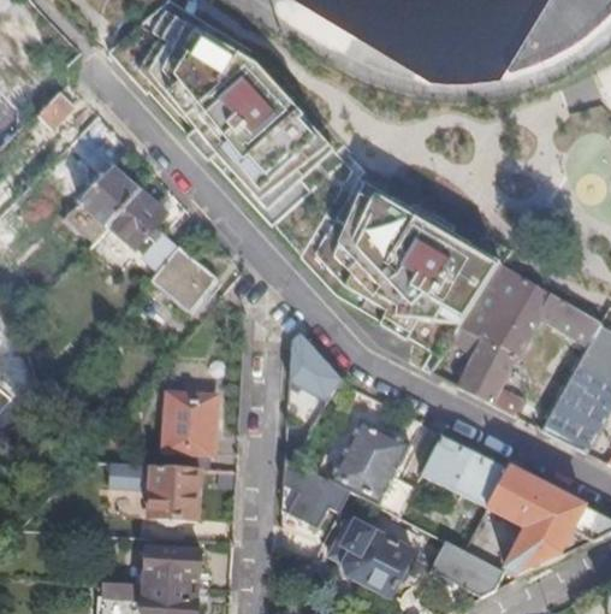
[(250,63),(162,0),(105,52),(142,95),(150,92),(270,226),(338,161),(250,63)]
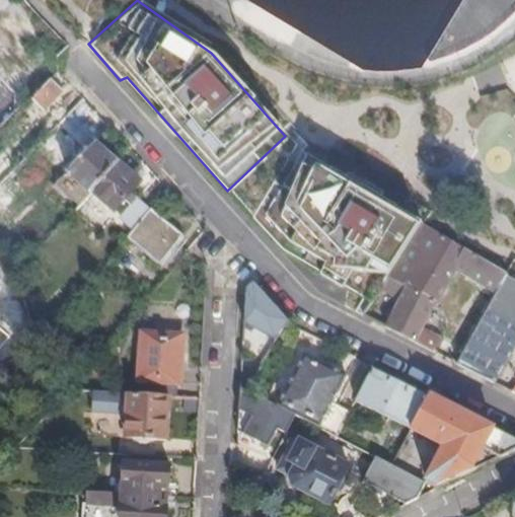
[(51,76),(30,96),(43,107),(62,87),(51,76)]
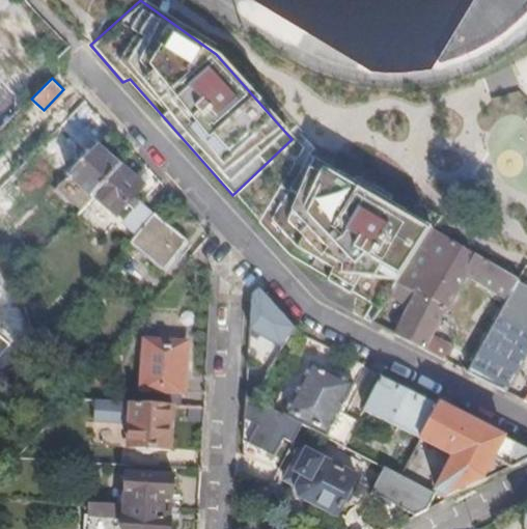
[(84,98),(76,89),(63,102),(73,110),(84,98)]
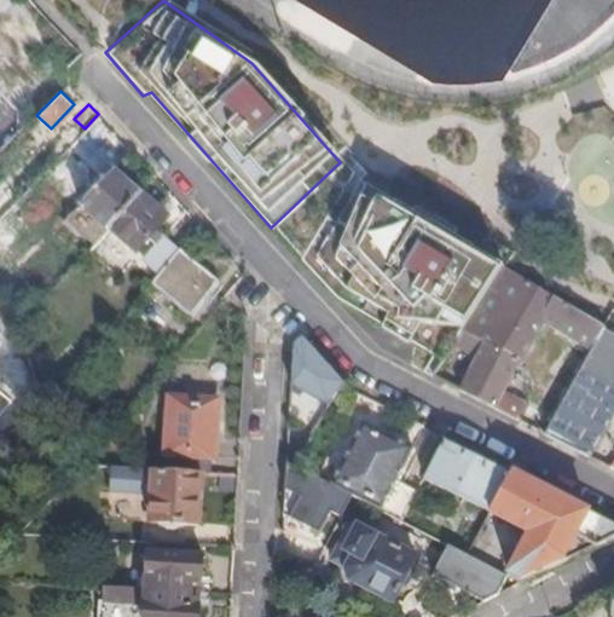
[(98,114),(85,128),(70,143),(103,176),(113,166),(129,148),(110,127),(98,114)]
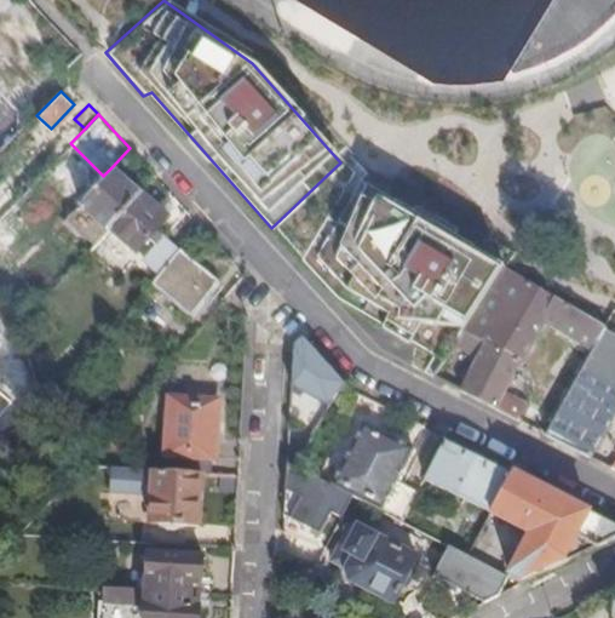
[(568,171),(570,172),(614,194),(614,119),(590,131),(568,171)]
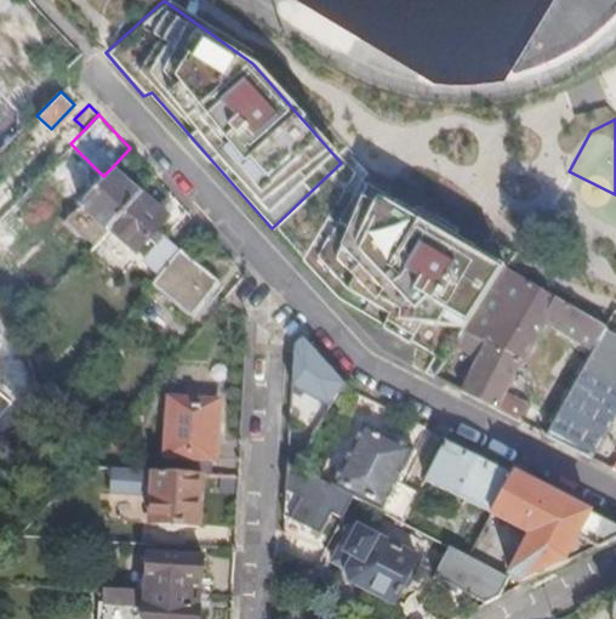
[(95,217),(106,227),(107,226),(140,189),(113,166),(103,176),(69,211),(86,227),(95,217)]
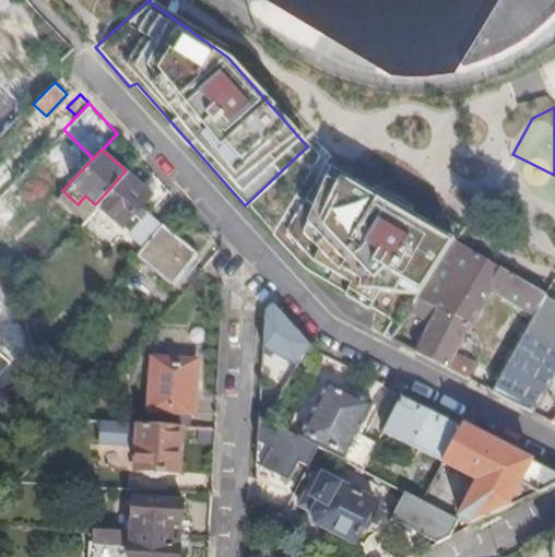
[(330,163),(321,152),(269,233),(302,265),(389,319),(397,295),(418,296),(456,240),(330,163)]
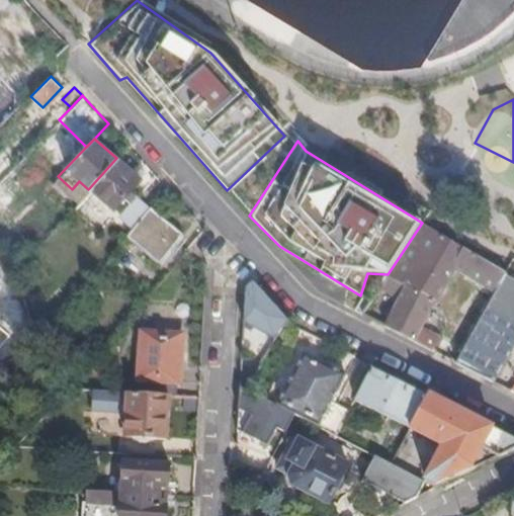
[(139,179),(116,158),(89,188),(112,209),(139,179)]
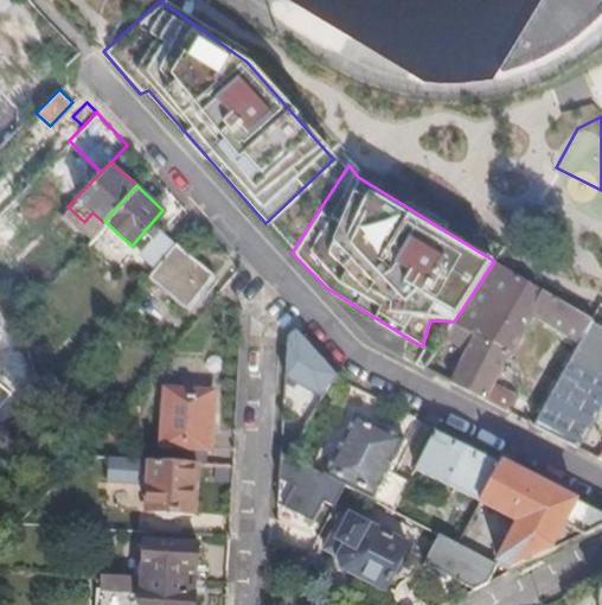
[(154,267),(174,242),(158,229),(139,253),(154,267)]
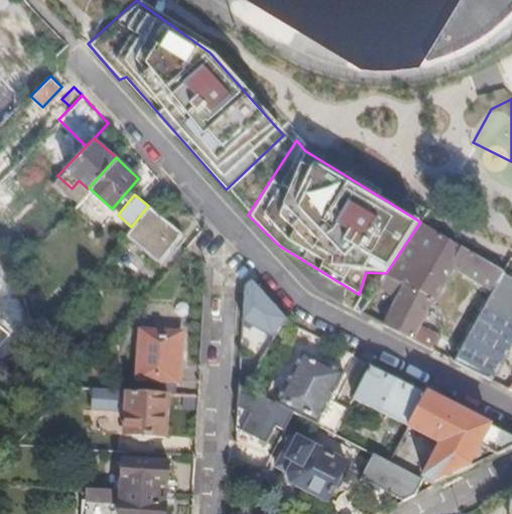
[(131,227),(124,235),(156,261),(179,232),(148,206),(131,227)]
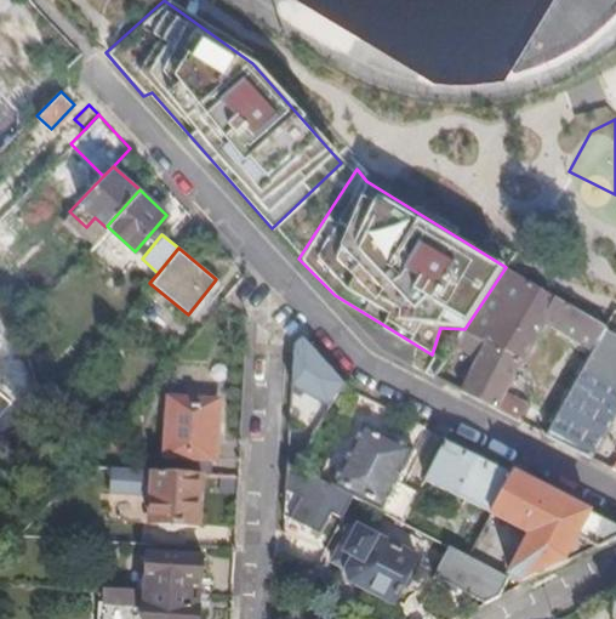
[(475,358),(469,372),(460,390),(483,402),(517,419),(525,402),(503,390),(540,317),(583,345),(579,355),(583,357),(602,324),(597,322),(571,306),(506,267),(465,329),(454,345),(475,358)]
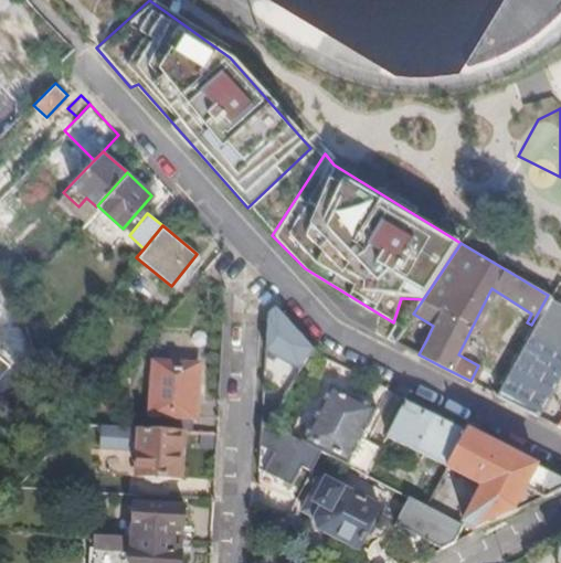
[(495,394),(537,415),(560,369),(560,304),(548,295),(531,325),(505,375),(495,394)]
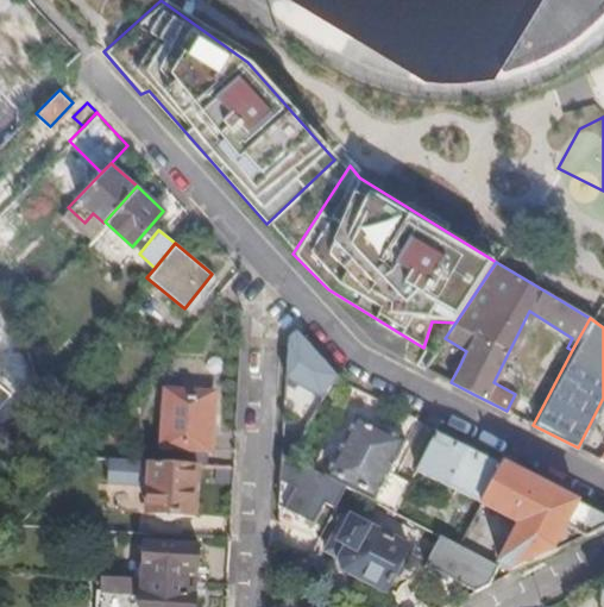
[(338,374),(295,327),(287,336),(288,337),(285,377),(321,398),(322,396),(338,374)]
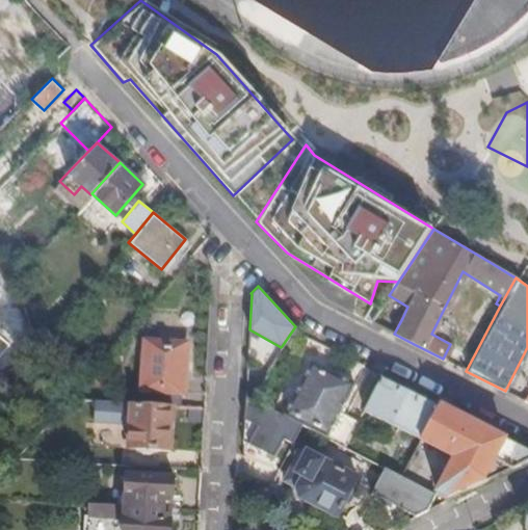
[(308,336),(271,408),(296,421),(344,446),(358,419),(341,411),(355,383),(317,365),(326,346),(308,336)]
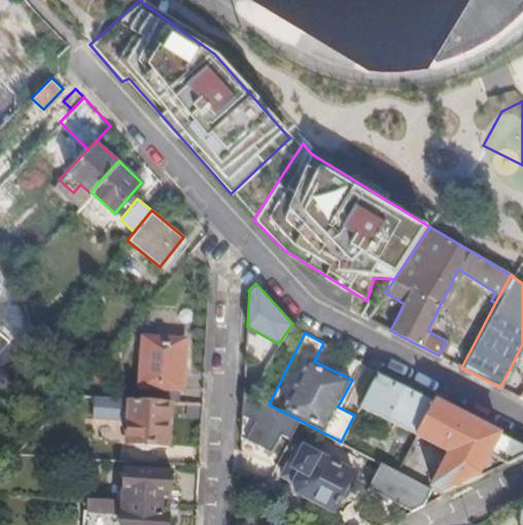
[(170,398),(178,399),(179,386),(180,386),(183,338),(142,335),(138,396),(170,398)]
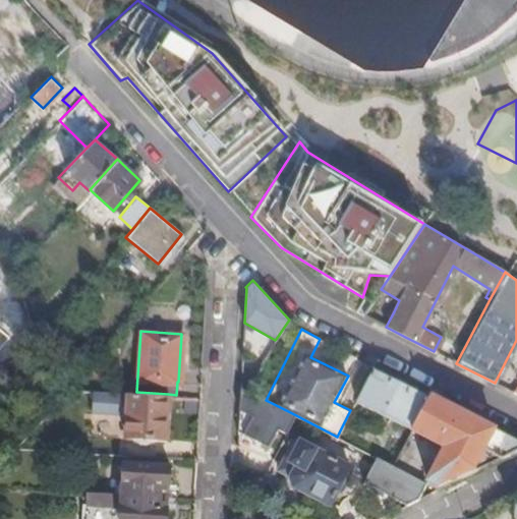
[(461,344),(452,361),(456,363),(465,346),(461,344)]
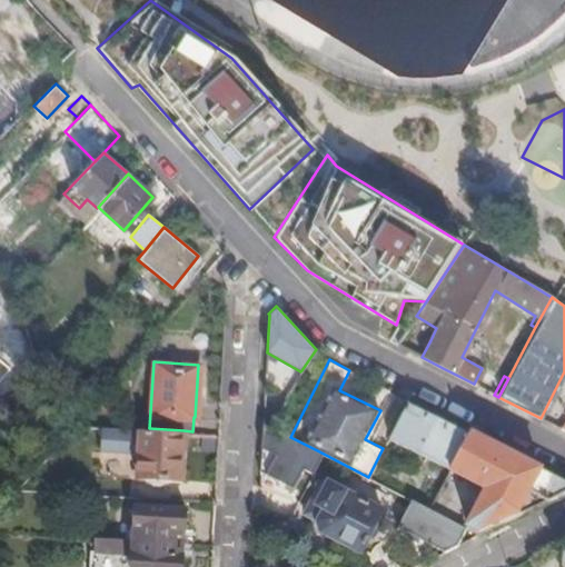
[(433,417),(405,404),(388,438),(449,468),(467,434),(433,417)]
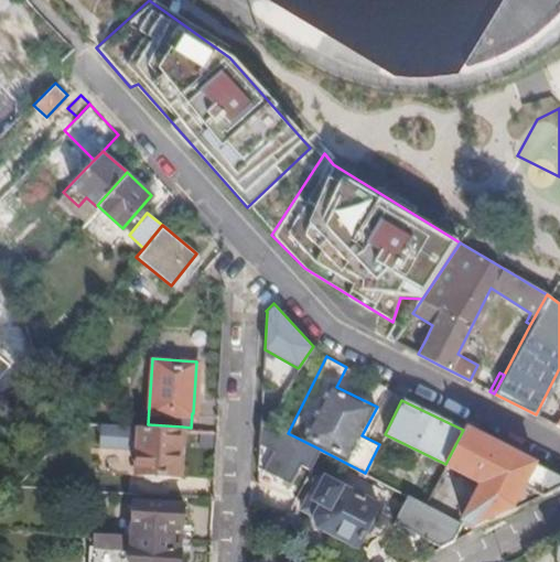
[(148,424),(138,424),(131,424),(97,422),(95,446),(137,449),(136,472),(180,474),(182,427),(148,424)]
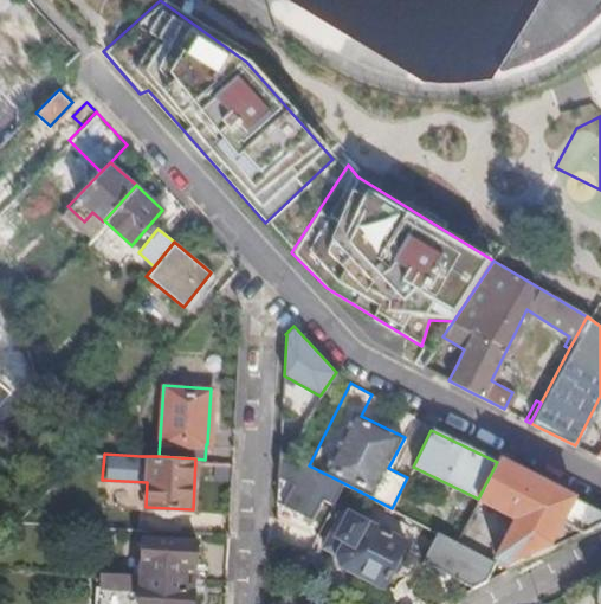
[(456,541),(477,551),(509,567),(551,546),(550,543),(561,521),(581,532),(600,521),(600,511),(541,480),(498,458),(497,462),(478,499),(477,500),(516,520),(503,545),(464,525),(456,541)]
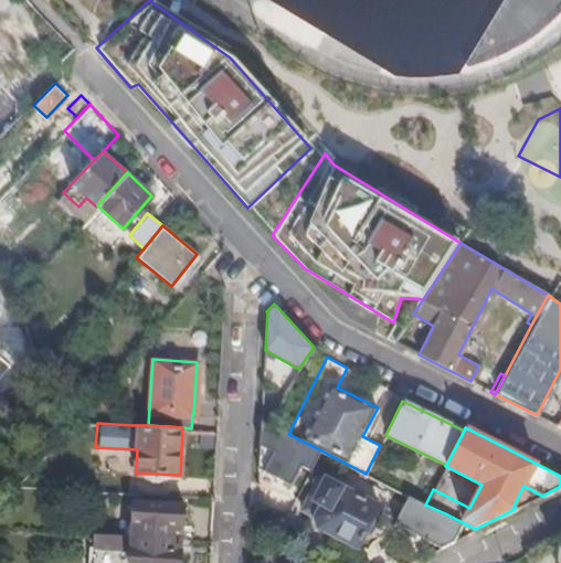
[(348,490),(326,478),(315,498),(310,496),(304,508),(303,507),(302,509),(317,517),(319,526),(335,534),(336,541),(348,548),(356,544),(357,545),(379,506),(355,492),(348,490)]
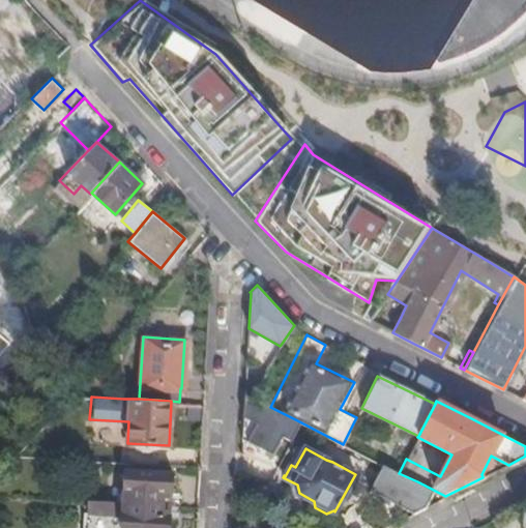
[(408,498),(417,481),(399,473),(388,467),(379,484),(408,498)]
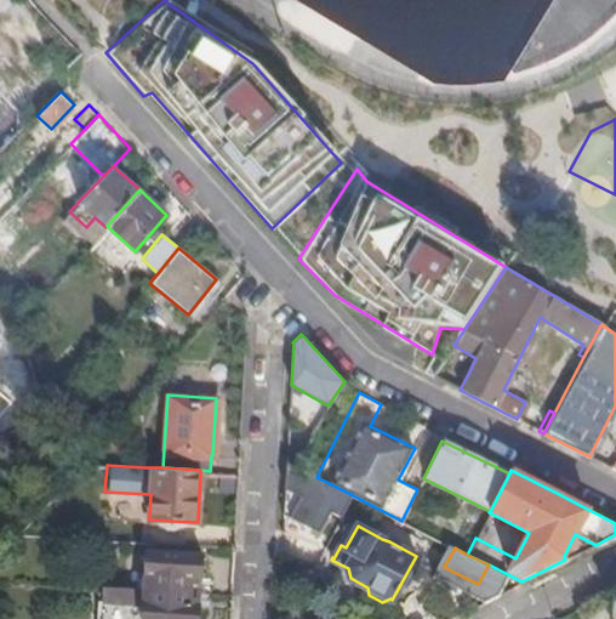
[(194,578),(200,578),(201,556),(146,551),(144,579),(143,589),(187,591),(187,585),(193,585),(194,578)]
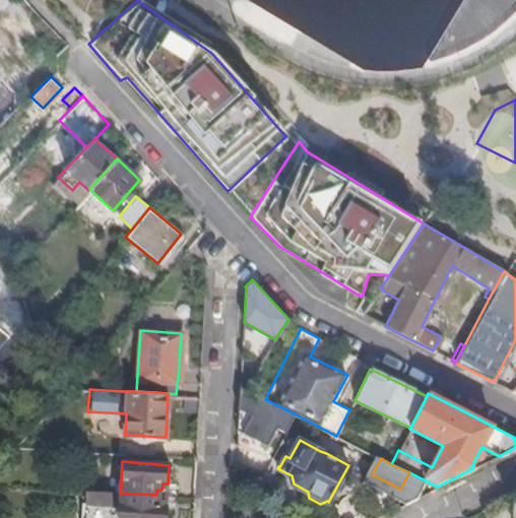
[(167,496),(168,483),(163,483),(162,490),(156,490),(156,495),(167,496)]
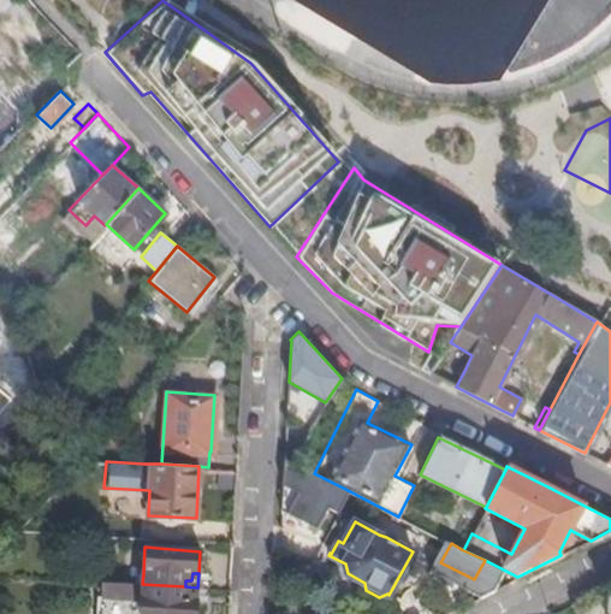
[(195,613),(196,601),(190,600),(191,592),(185,592),(185,586),(142,584),(135,584),(99,582),(96,613),(195,613)]
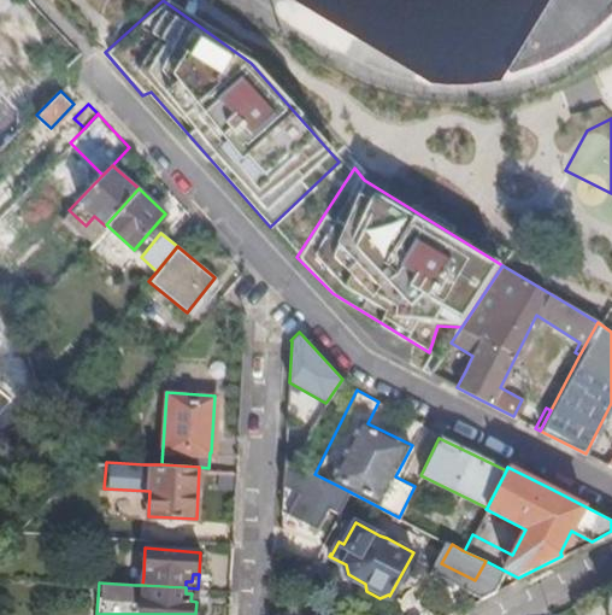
[(190,601),(196,602),(198,589),(186,587),(186,593),(192,593),(190,601)]
